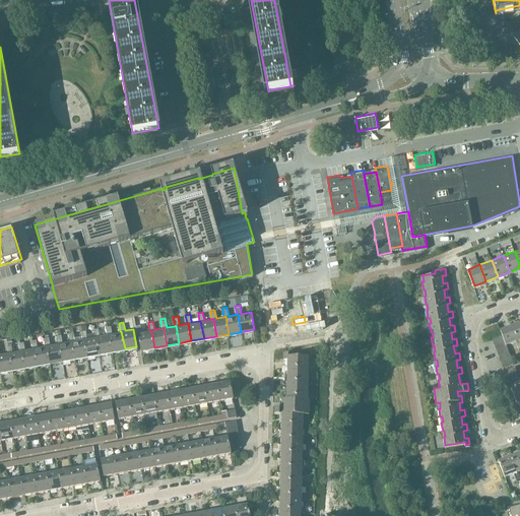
[(151,330),(149,330),(142,331),(140,323),(135,324),(137,332),(138,332),(141,350),(154,347),(151,330)]
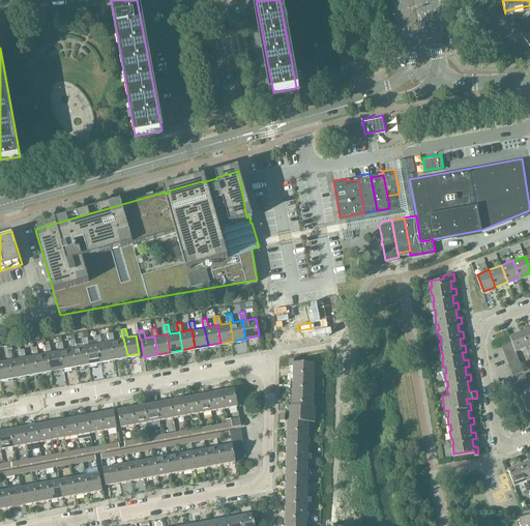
[(528,344),(522,329),(509,334),(511,340),(513,345),(516,349),(525,345),(528,353),(529,352),(529,345),(529,344),(528,344)]
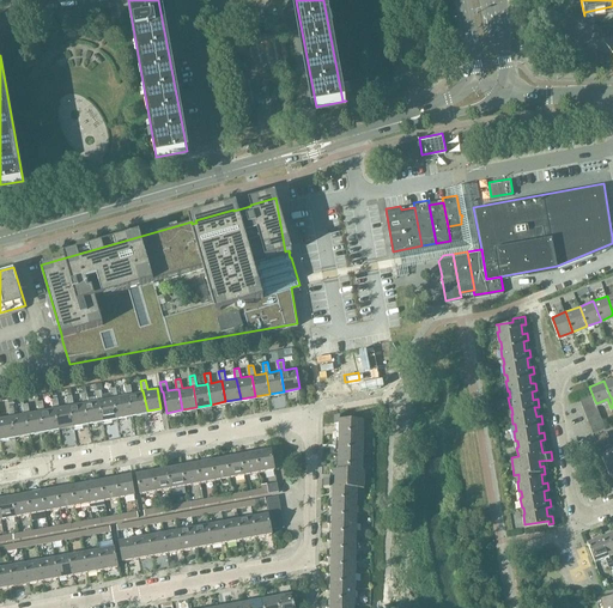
[(125,383),(127,393),(128,393),(132,414),(147,411),(143,390),(141,390),(133,393),(131,382),(125,383)]
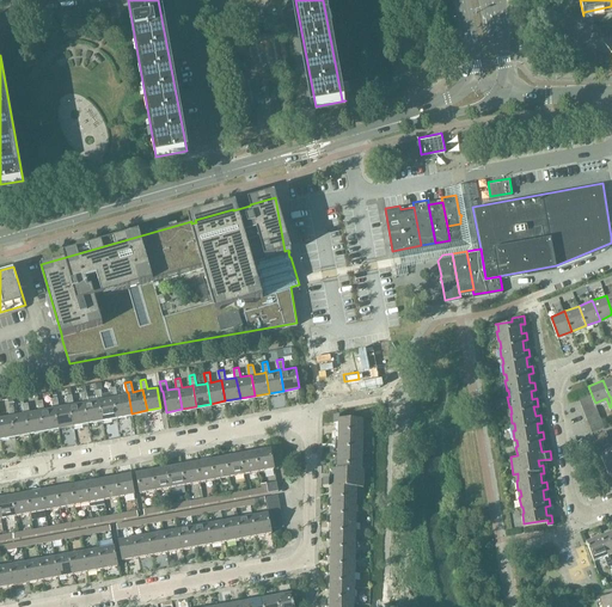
[(114,394),(117,416),(132,414),(128,392),(127,392),(117,394),(116,384),(110,385),(112,396),(114,394)]
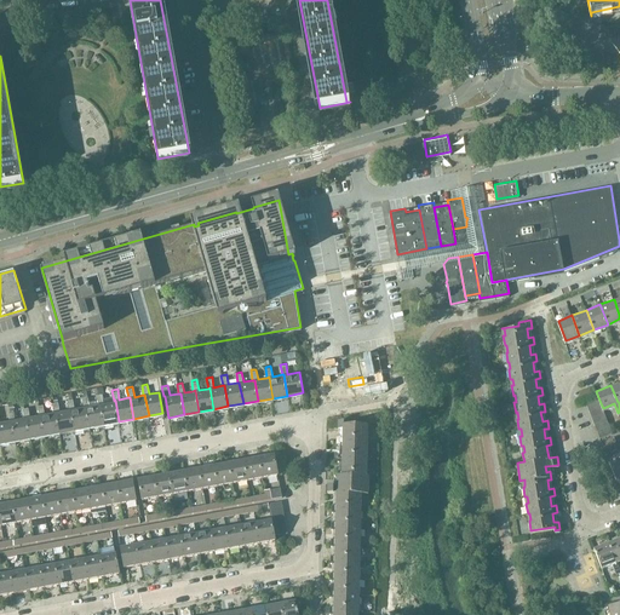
[(115,400),(114,401),(104,402),(103,392),(97,392),(99,403),(101,403),(104,424),(119,421),(115,400)]
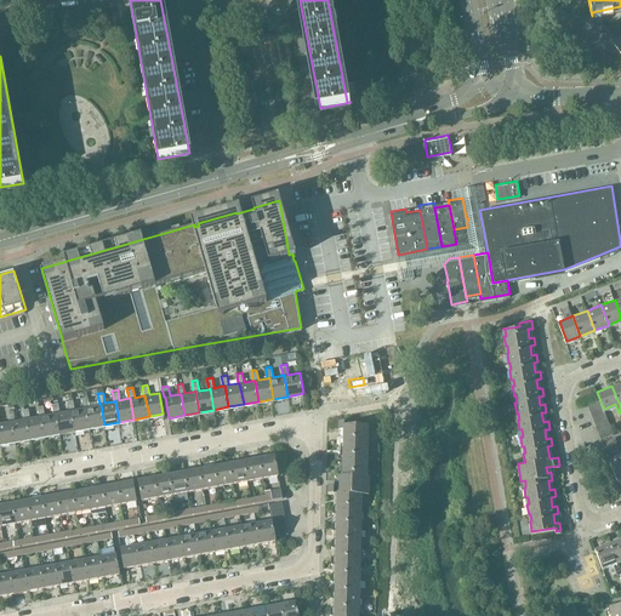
[(83,397),(84,406),(86,406),(90,427),(104,425),(101,404),(100,404),(90,405),(87,395),(83,397)]
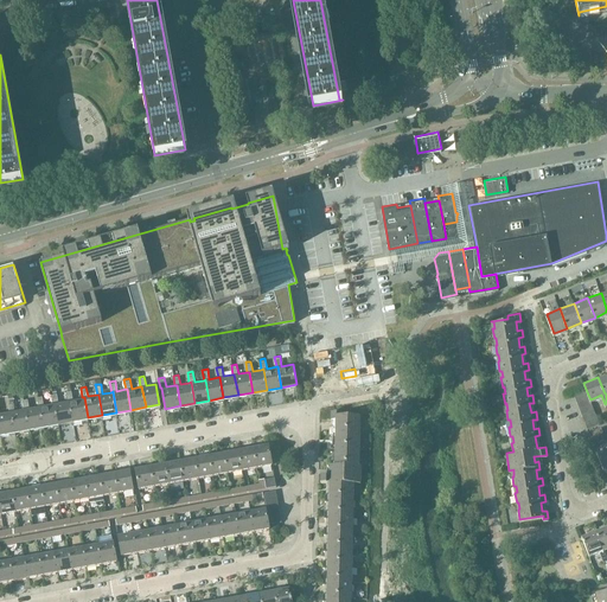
[(66,390),(68,399),(69,399),(74,421),(88,417),(84,397),(82,397),(74,399),(71,389),(66,390)]
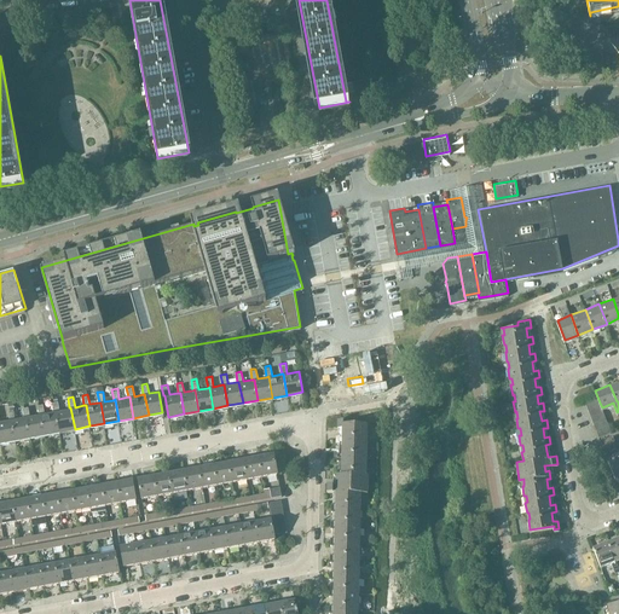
[(600,403),(597,397),(585,401),(588,407),(600,403)]
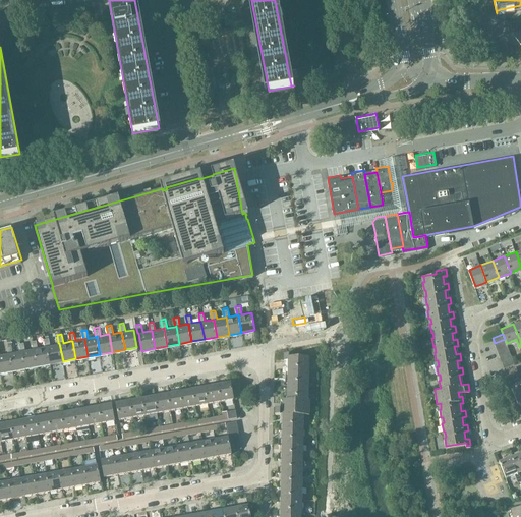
[(44,337),(46,346),(47,345),(50,363),(63,361),(59,343),(58,343),(50,345),(49,336),(44,337)]
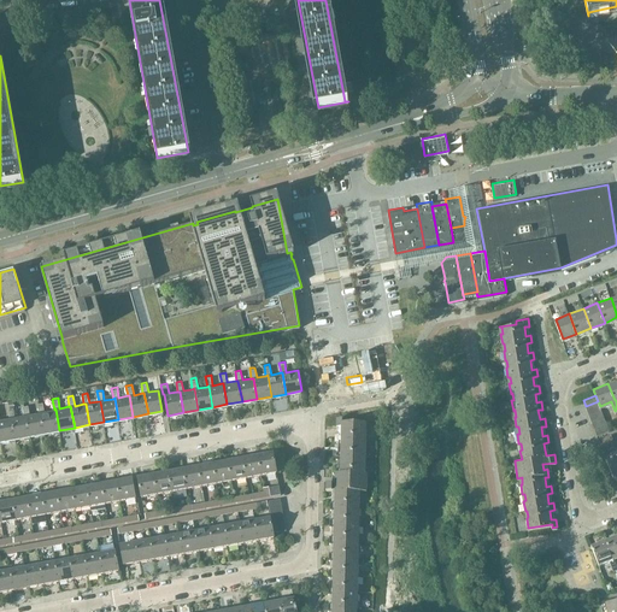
[(37,401),(39,412),(41,412),(45,433),(59,430),(56,409),(54,410),(45,411),(42,401),(37,401)]
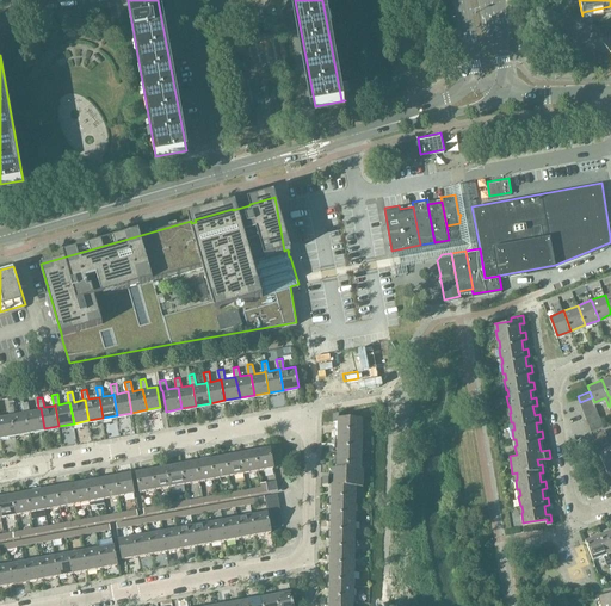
[(592,397),(580,402),(584,409),(596,404),(594,402),(592,397)]
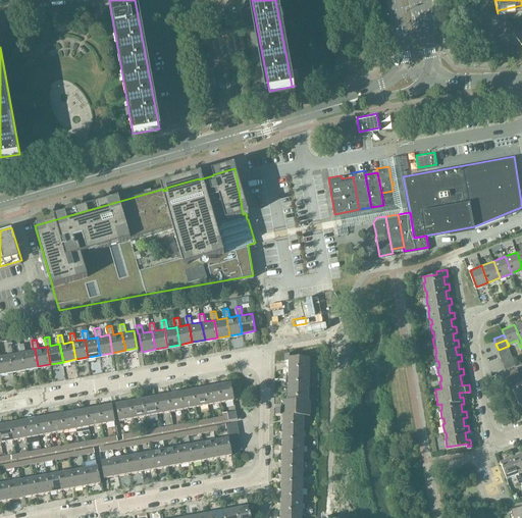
[(19,343),(20,351),(22,351),(25,368),(38,366),(35,349),(33,349),(25,350),(23,342),(19,343)]
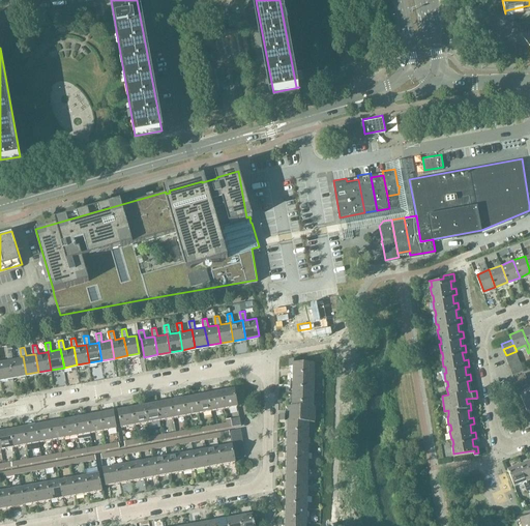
[(9,358),(13,377),(26,374),(23,356),(21,356),(13,357),(11,349),(6,350),(8,358),(9,358)]
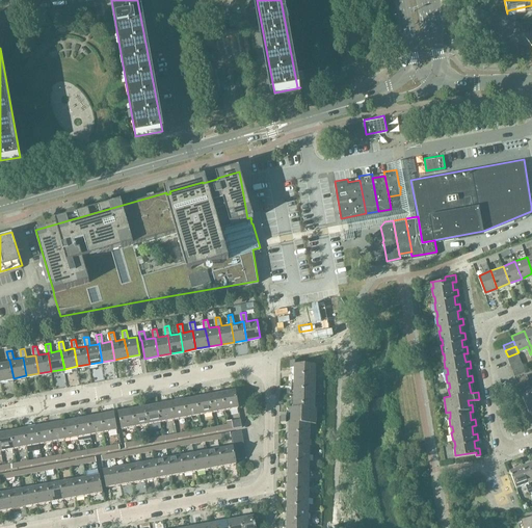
[(521,358),(519,352),(508,357),(510,362),(521,358)]
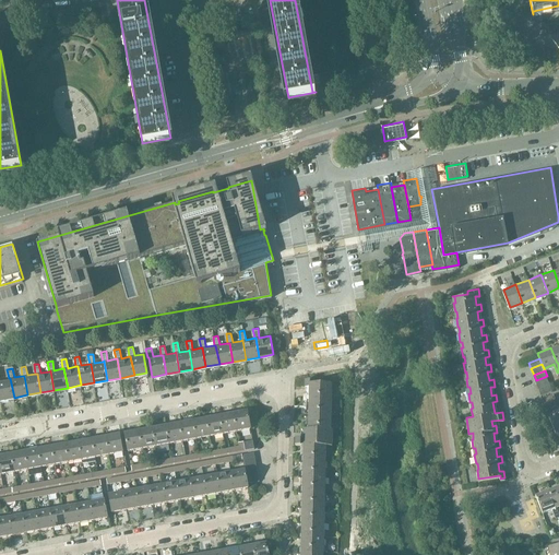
[(549,382),(547,376),(536,380),(538,387),(549,382)]
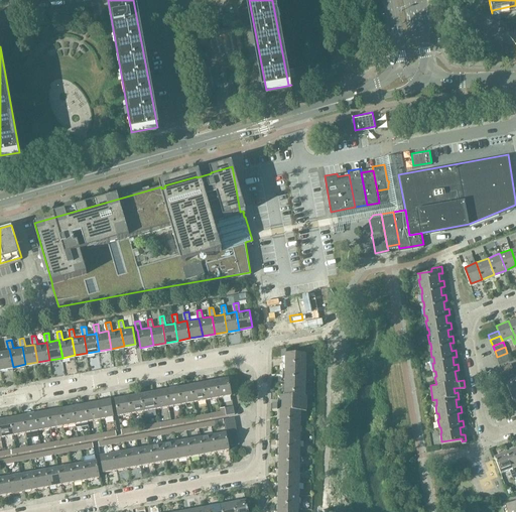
[(9,349),(8,349),(0,351),(0,348),(0,366),(0,369),(13,367),(9,349)]
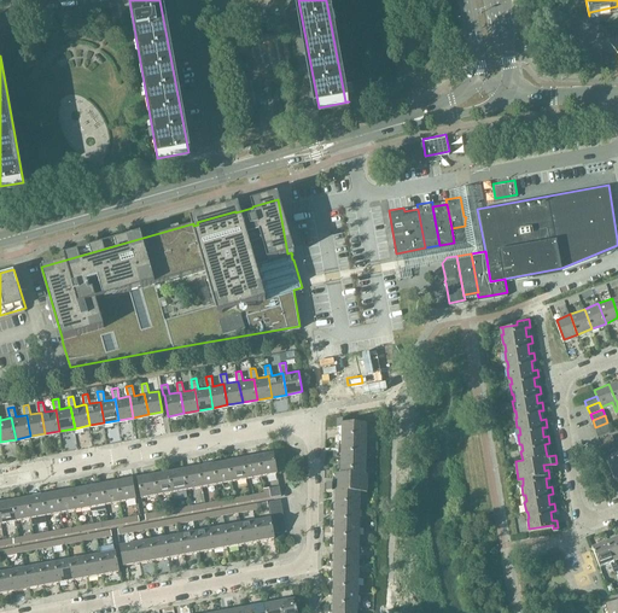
[(367,489),(367,472),(363,472),(363,465),(366,465),(366,455),(365,455),(365,448),(366,448),(366,438),(365,438),(365,431),(367,431),(367,421),(343,420),(343,416),(338,416),(337,424),(342,424),(342,433),(337,433),(337,441),(342,441),(342,450),(337,450),(337,457),(342,457),(342,467),(337,467),(336,474),(340,474),(340,480),(327,480),(327,489),(336,489),(336,501),(331,501),(331,508),(336,508),(336,518),(331,518),(330,525),(334,525),(334,535),(330,535),(330,542),(334,542),(334,552),(330,552),(330,559),(334,559),(334,568),(330,568),(328,576),(333,576),(333,585),(328,585),(328,593),(333,593),(333,602),(328,602),(328,609),(333,609),(332,612),(357,612),(357,607),(356,607),(356,600),(357,600),(357,590),(356,590),(356,583),(359,583),(359,573),(356,573),(356,566),(359,566),(359,556),(357,556),(357,549),(359,549),(360,539),(357,539),(357,532),(360,532),(360,523),(357,523),(357,515),(360,515),(360,506),(359,506),(359,498),(360,498),(360,489),(367,489)]
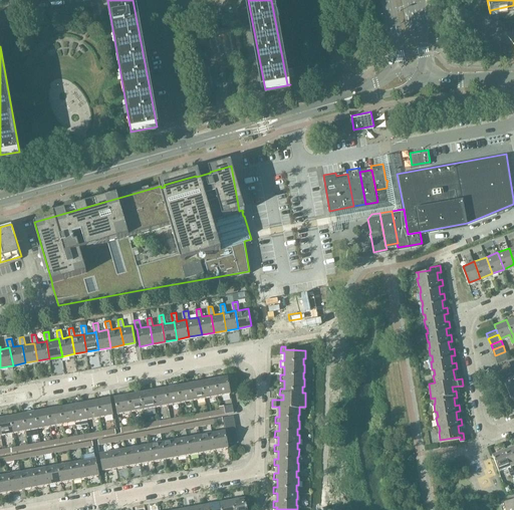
[(507,357),(505,351),(495,355),(497,361),(507,357)]
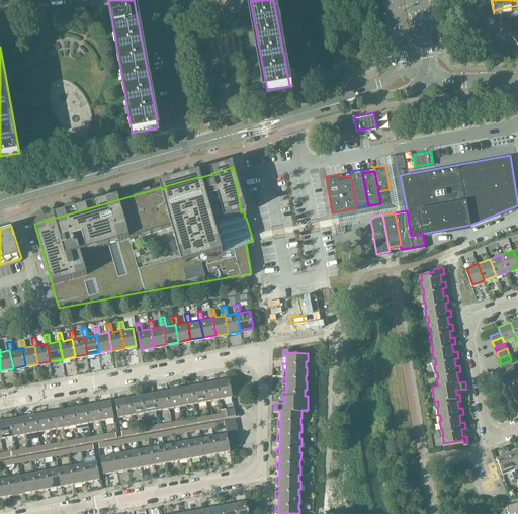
[(515,368),(513,362),(502,366),(505,372),(513,368),(513,369),(515,368)]
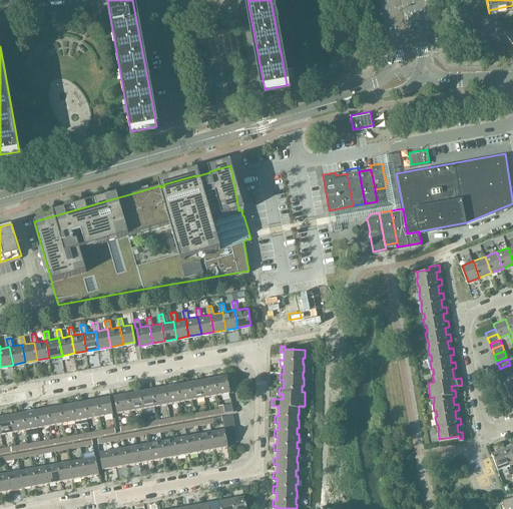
[(226,374),(213,376),(217,393),(229,391),(226,374)]
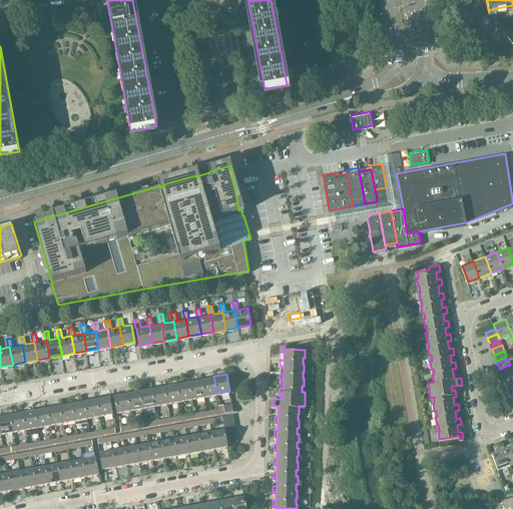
[(217,393),(213,376),(201,379),(204,396),(217,393)]
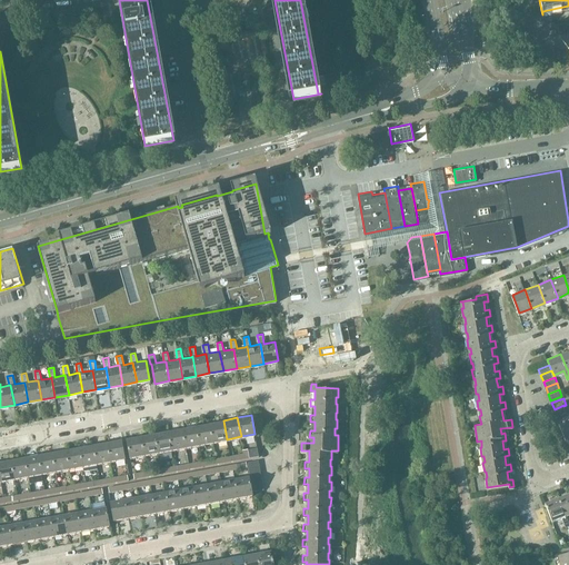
[(227,439),(223,420),(210,423),(213,442),(227,439)]
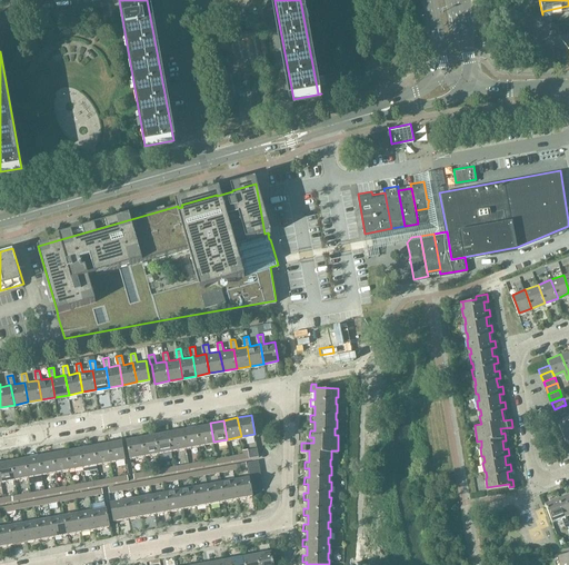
[(196,425),(199,444),(213,442),(210,423),(196,425)]
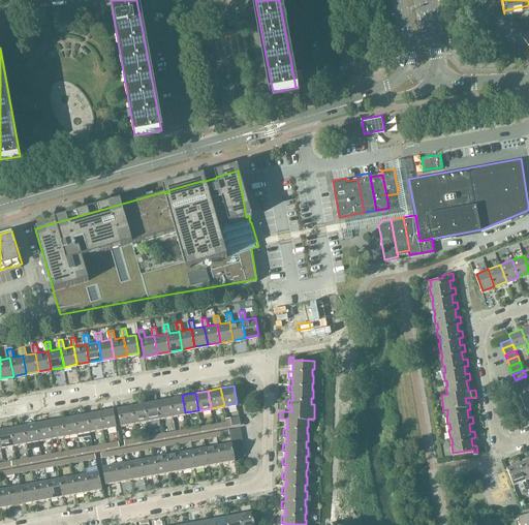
[(182,395),(169,397),(173,414),(185,412),(182,395)]
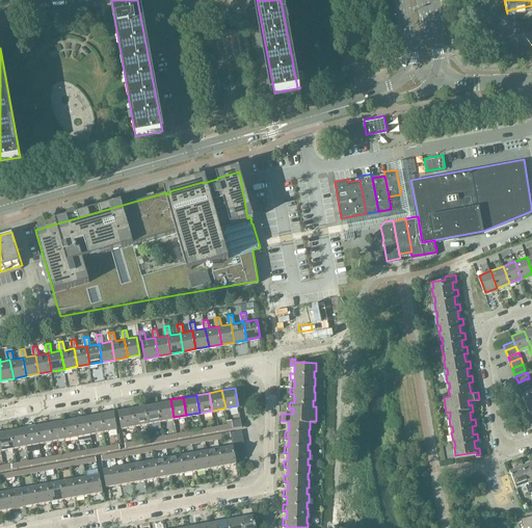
[(170,399),(158,402),(161,420),(174,417),(170,399)]
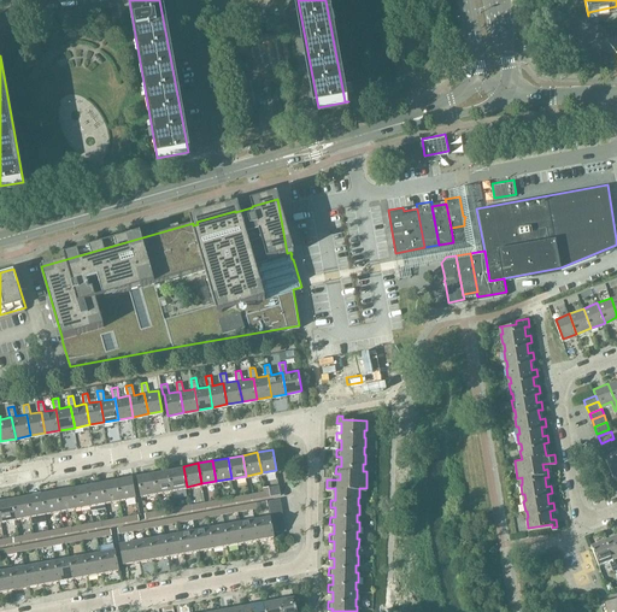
[(183,466),(168,469),(171,489),(187,487),(183,466)]
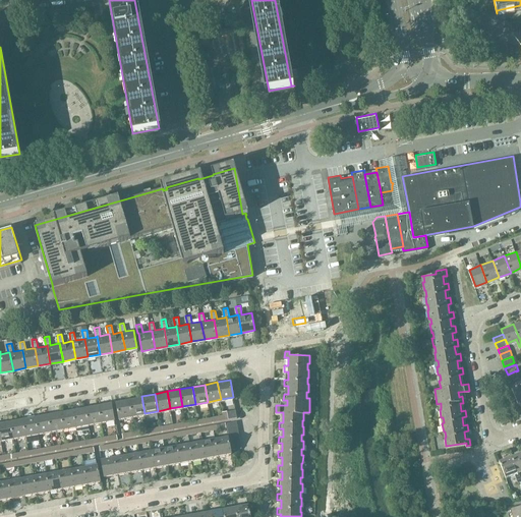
[(141,396),(129,398),(132,415),(145,413),(141,396)]
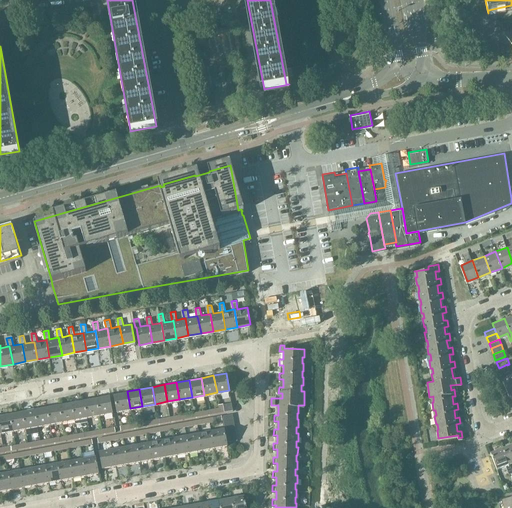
[(130,408),(127,391),(114,393),(117,411),(130,408)]
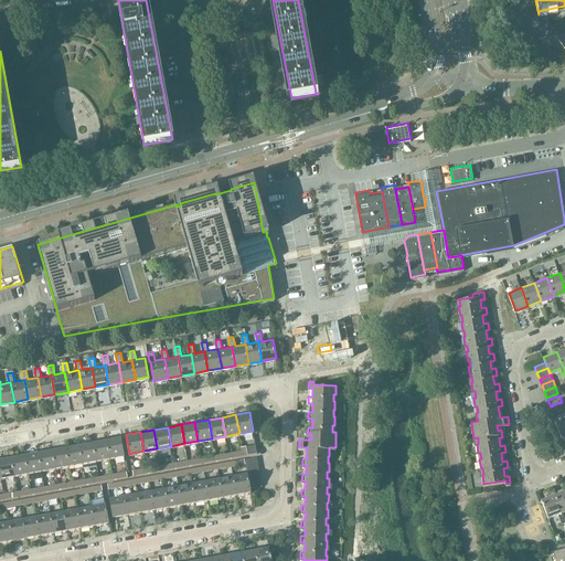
[(120,435),(106,438),(110,457),(124,454),(120,435)]
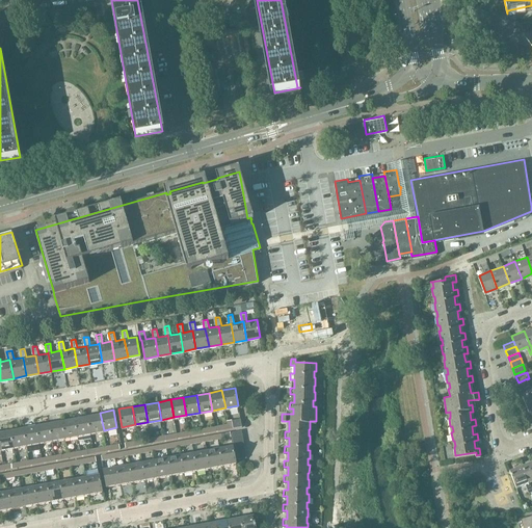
[(100,413),(87,415),(90,432),(104,430),(100,413)]
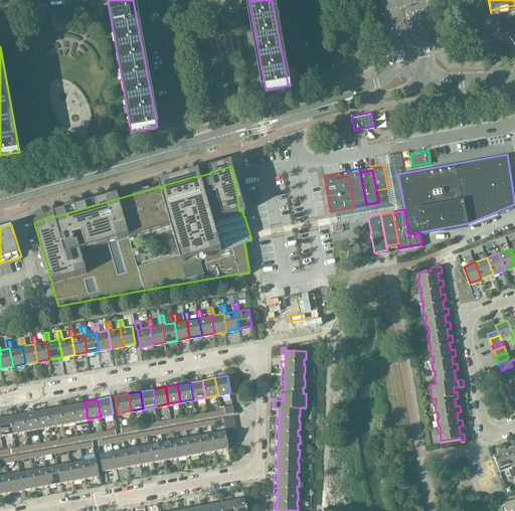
[(84,401),(72,403),(75,420),(88,418),(84,401)]
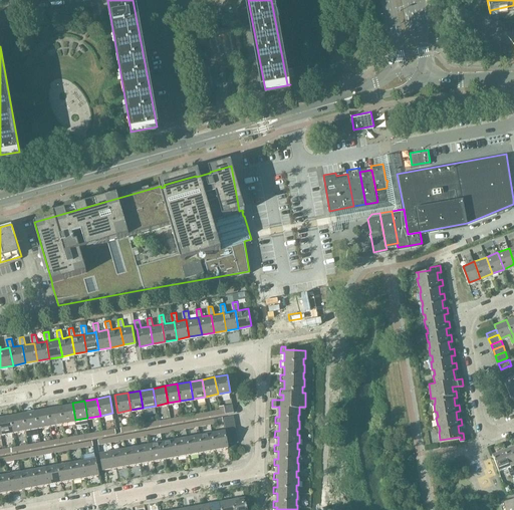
[(219,402),(220,408),(212,409),(213,414),(225,412),(223,401),(219,402)]
